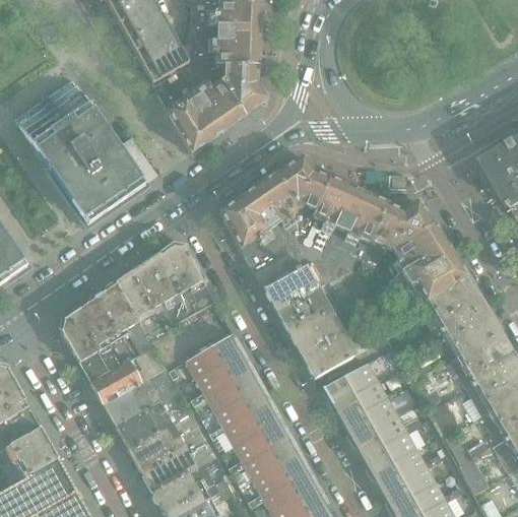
[(106,0),(110,8),(124,0),(106,0)]
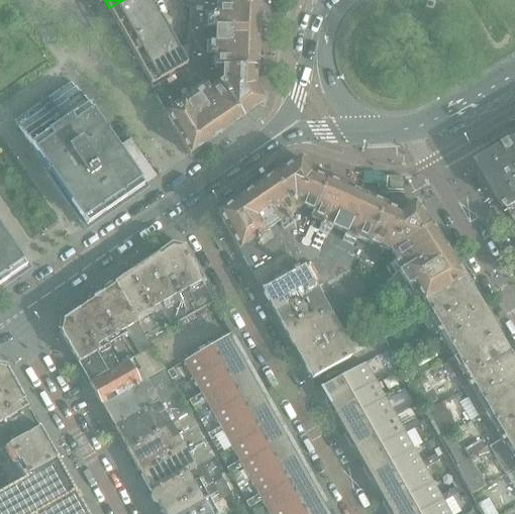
[(118,22),(155,2),(152,0),(123,0),(109,8),(118,22)]
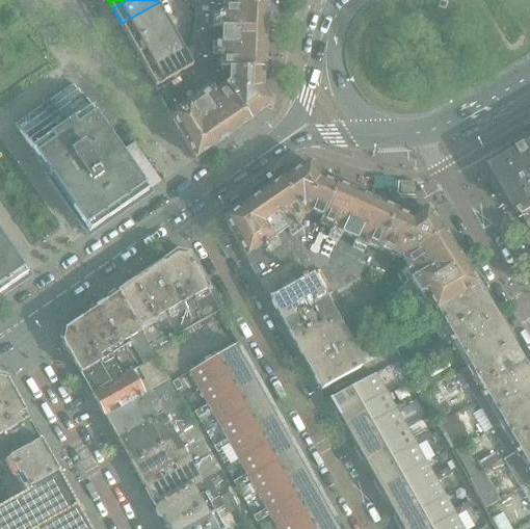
[(130,38),(167,18),(159,2),(122,23),(130,38)]
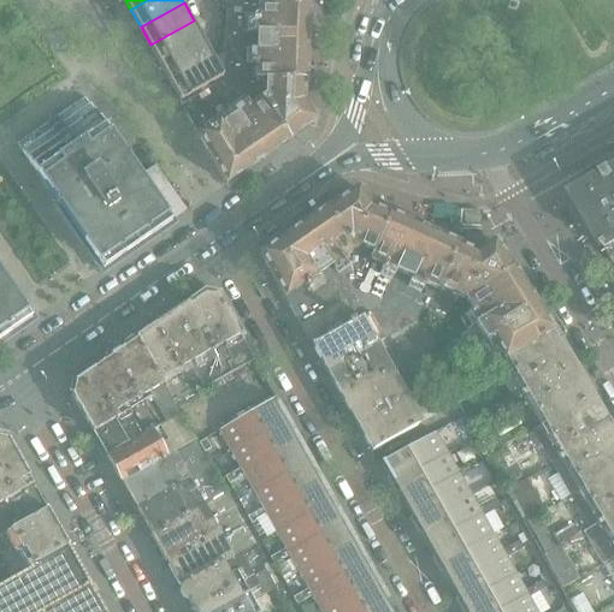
[(308,51),(310,4),(308,4),(254,3),(252,31),(258,31),(272,33),(272,41),(290,41),(290,49),(308,51)]
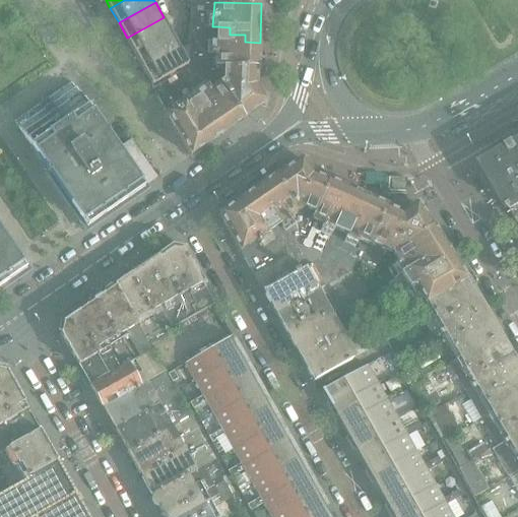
[(135,52),(172,31),(164,17),(127,38),(135,52)]
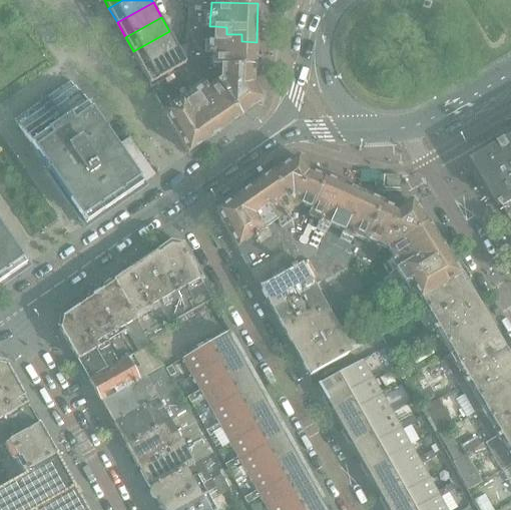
[(256,66),(257,42),(241,41),(241,34),(226,34),(226,27),(214,26),(213,40),(209,40),(208,53),(212,53),(212,65),(221,65),(253,66),(256,66)]
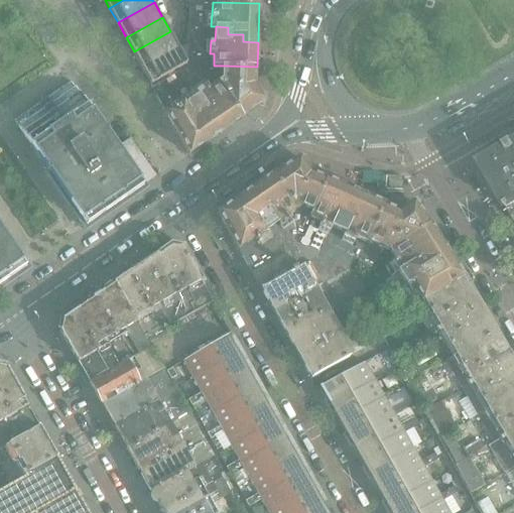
[(142,67),(178,46),(170,31),(134,51),(142,67)]
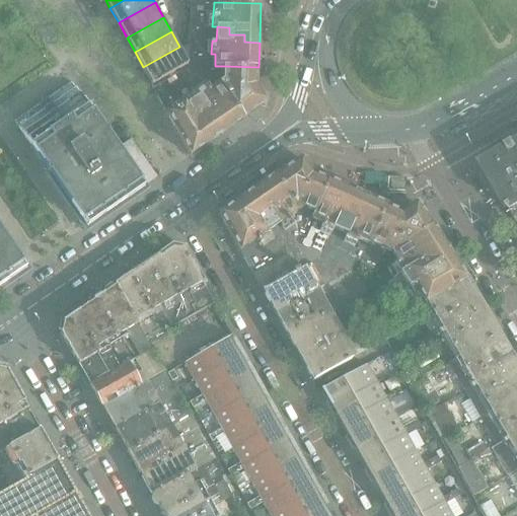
[(152,83),(186,64),(189,63),(179,47),(143,67),(152,83)]
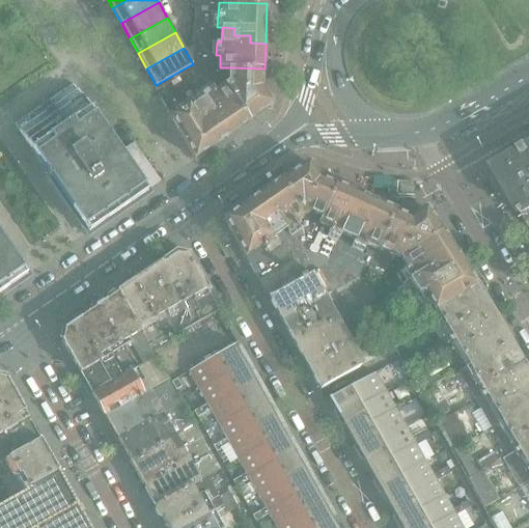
[(210,127),(215,122),(206,111),(213,107),(200,89),(194,84),(201,76),(204,73),(202,72),(191,67),(158,88),(196,157),(219,140),(210,127)]
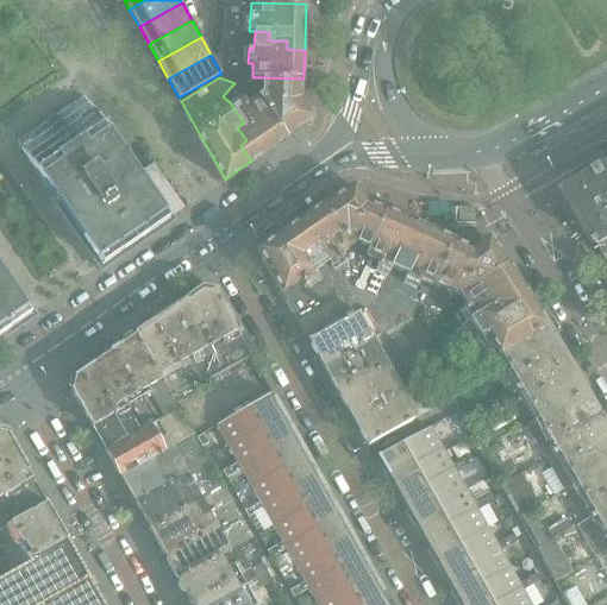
[(301,98),(301,79),(263,77),(252,77),(251,92),(260,95),(261,96),(301,98)]
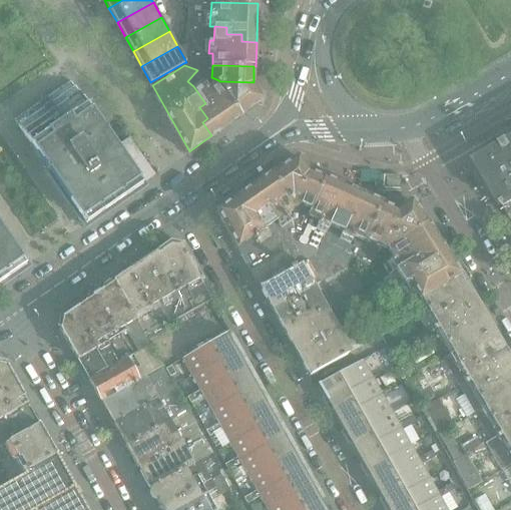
[(242,114),(241,113),(219,81),(218,80),(211,77),(197,70),(194,73),(200,81),(193,86),(205,103),(199,107),(207,118),(202,122),(211,135),(242,114)]
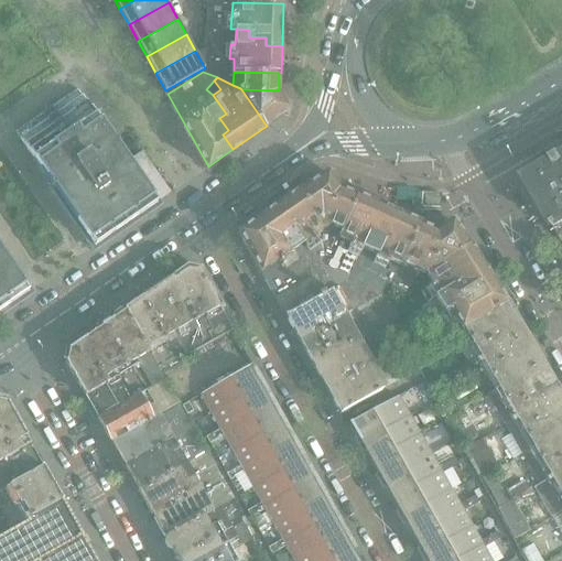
[(161,198),(119,139),(115,138),(78,86),(17,129),(53,181),(52,182),(52,185),(93,246),(161,198)]
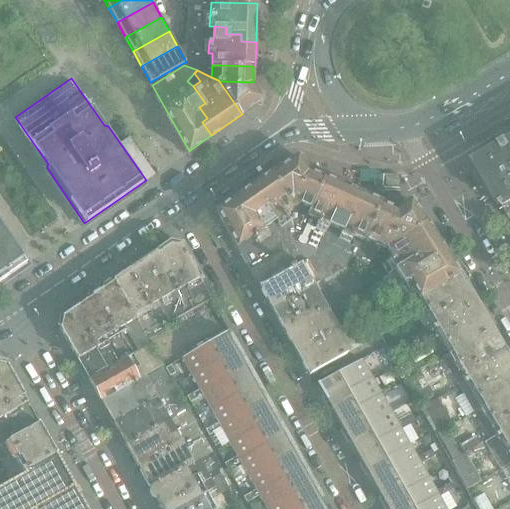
[(263,98),(253,82),(219,81),(241,113),(263,98)]
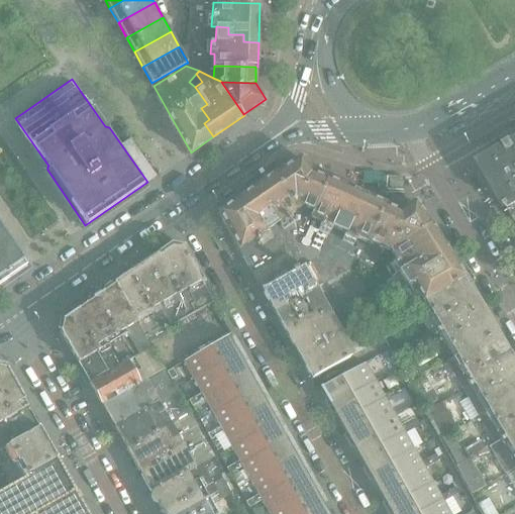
[(514,141),(503,149),(497,152),(482,162),(512,212),(514,210),(514,141)]
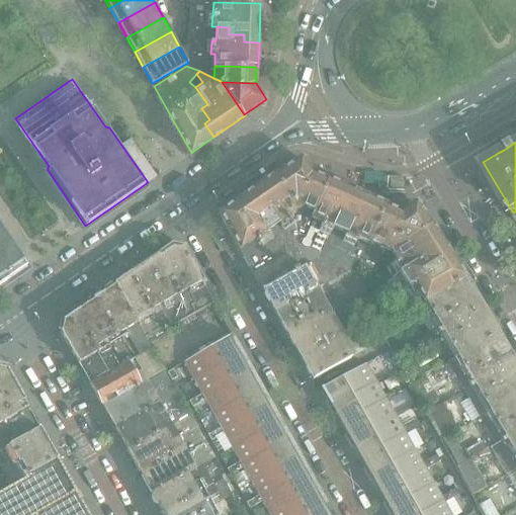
[(356,207),(363,192),(328,177),(328,178),(313,172),(303,156),(276,174),(298,209),(301,212),(299,242),(321,252),(325,244),(329,230),(331,231),(338,216),(344,219),(351,204),(356,207)]
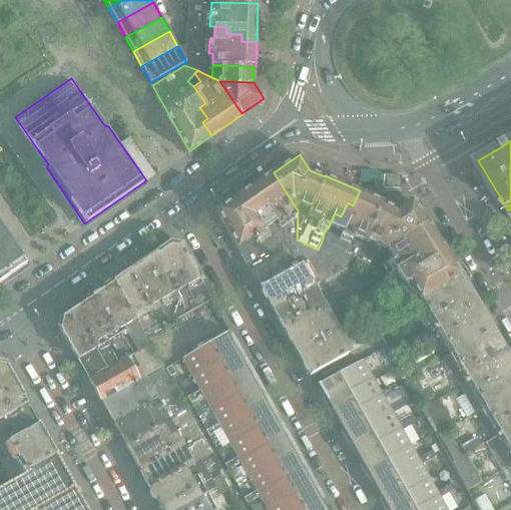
[(285,249),(280,224),(290,217),(288,213),(296,207),(274,172),(273,171),(217,209),(251,270),(285,250),(285,249)]
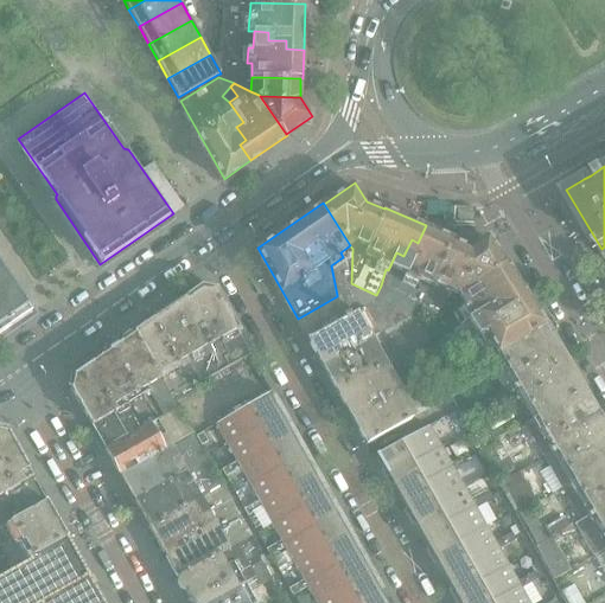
[(476,205),(457,204),(456,218),(476,219),(476,205)]
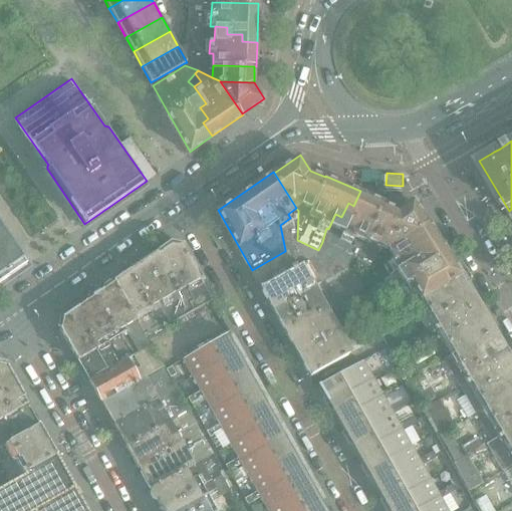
[(367,239),(382,203),(384,201),(360,191),(353,206),(348,203),(341,217),(335,214),(328,229),(326,228),(322,242),(358,258),(367,239)]
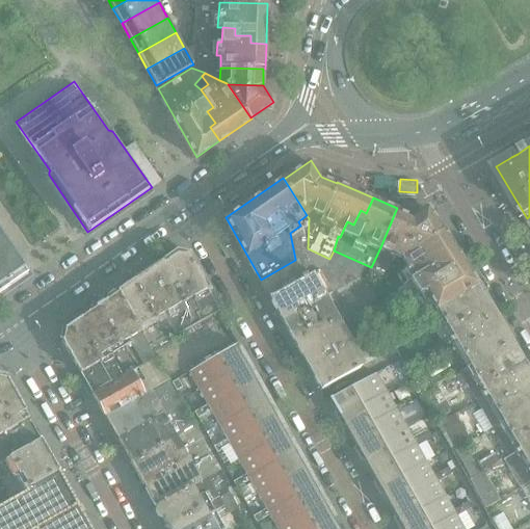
[(402,256),(443,229),(428,206),(412,216),(396,210),(380,247),(402,256)]
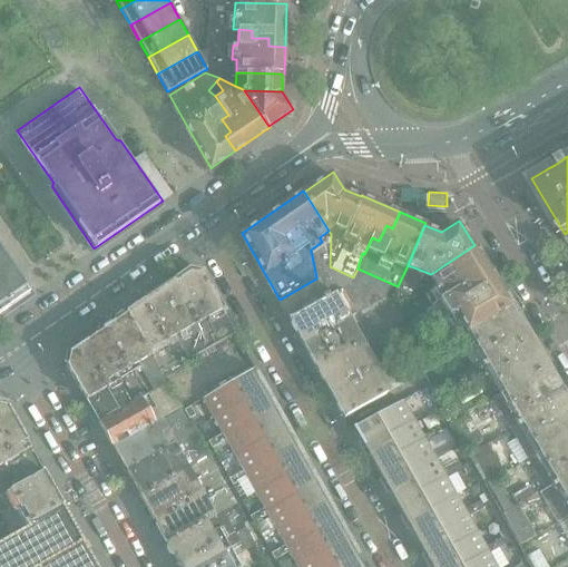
[(0,313),(33,290),(0,242),(0,313)]
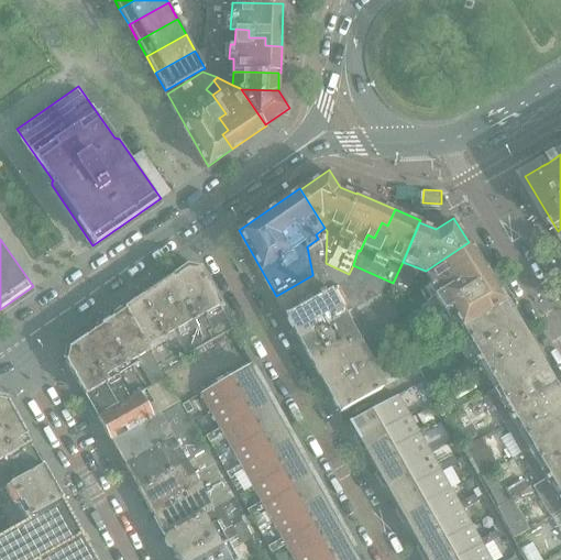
[(506,299),(493,278),(470,242),(469,242),(426,271),(433,282),(420,289),(428,302),(436,295),(444,309),(444,310),(451,321),(455,318),(460,327),(506,299)]
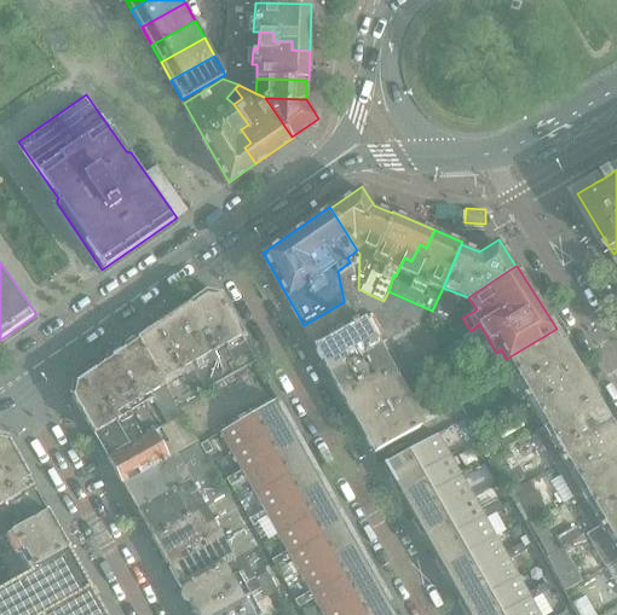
[(257,358),(220,294),(207,291),(139,338),(165,384),(174,399),(177,404),(257,358)]
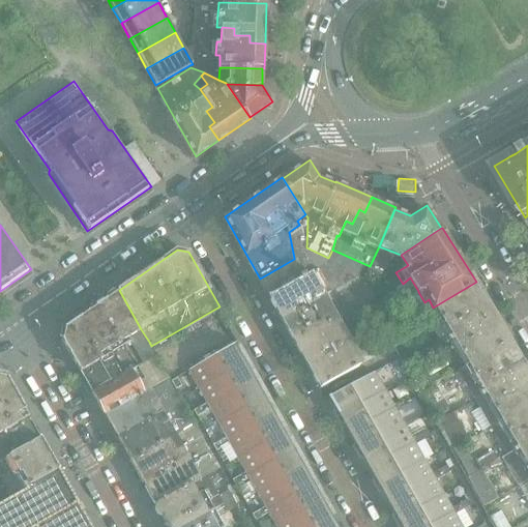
[(283,319),(336,288),(323,265),(303,274),(294,259),(260,279),(269,296),(283,319)]
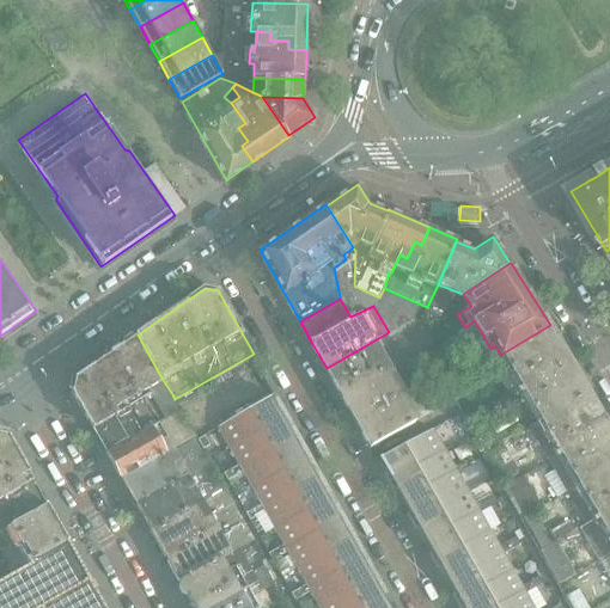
[(391,366),(433,343),(435,342),(421,318),(390,335),(389,332),(327,368),(341,394),(391,366)]
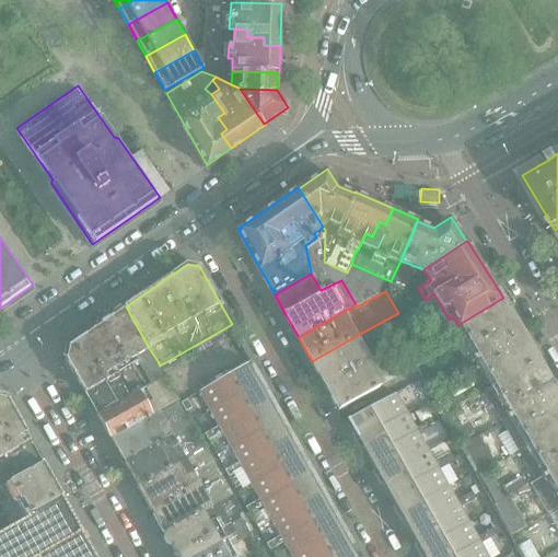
[(538,357),(504,299),(503,298),(457,325),(465,339),(474,352),(475,356),(444,373),(450,383),(474,370),(471,364),(478,360),(492,384),(538,357)]
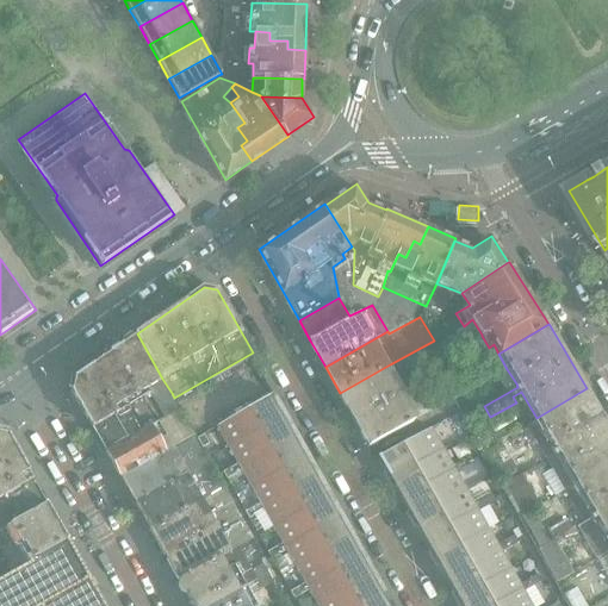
[(162,379),(137,333),(75,375),(73,388),(91,420),(115,406),(130,398),(134,403),(142,398),(147,407),(146,408),(148,412),(153,420),(154,422),(180,407),(172,393),(162,379)]
